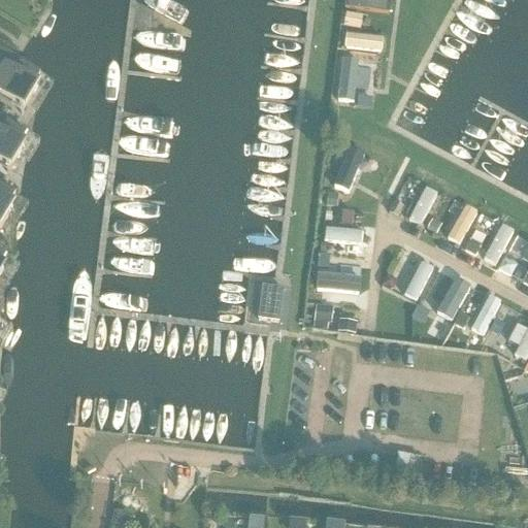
[(337,44),(377,52),(381,33),(357,29),(360,10),(344,7),(337,44)]
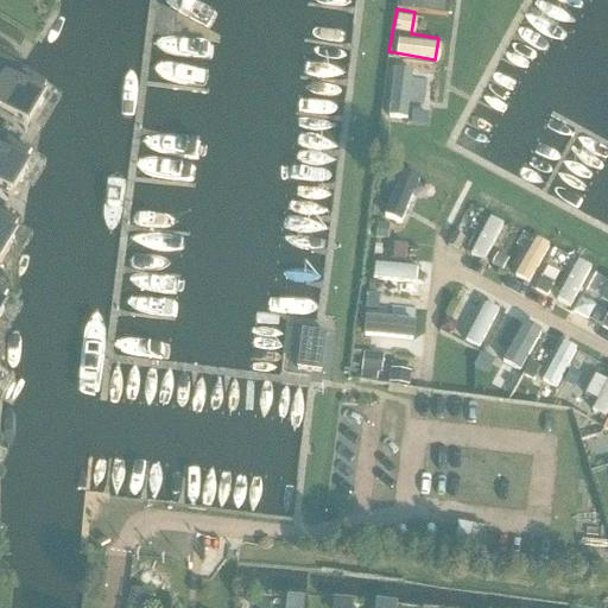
[(37,99),(45,84),(0,57),(0,76),(5,78),(0,86),(0,112),(25,127),(21,131),(24,132),(42,101),(37,99)]
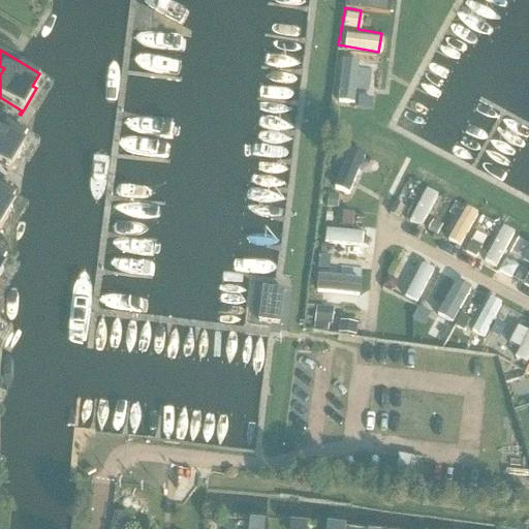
[(345,103),(369,104),(371,66),(347,65),(345,103)]
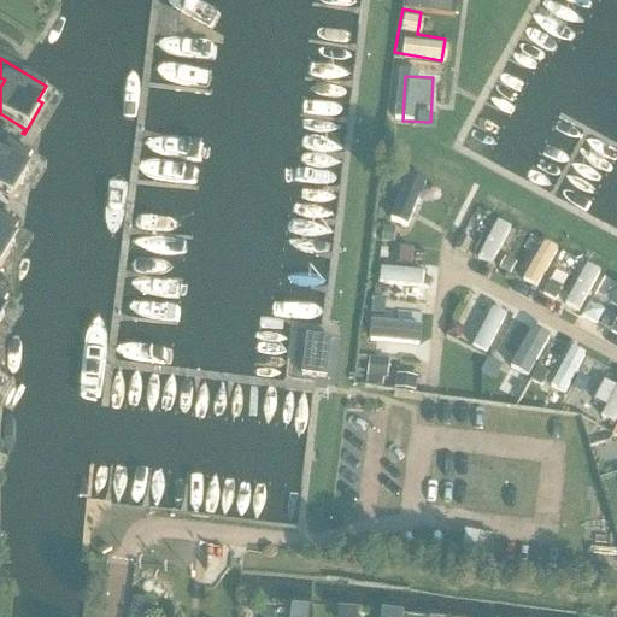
[(389,113),(403,115),(403,99),(397,99),(398,89),(389,89),(389,113)]
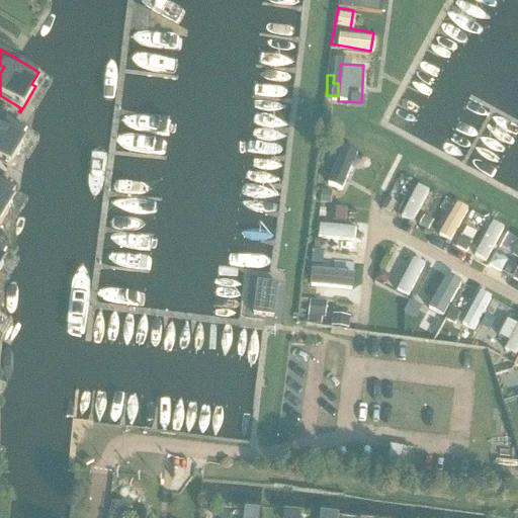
[(0,161),(8,167),(6,170),(7,171),(22,145),(18,143),(25,131),(0,114),(0,161)]
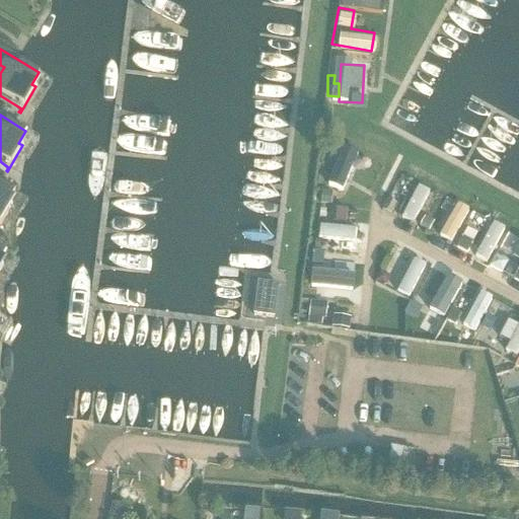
[(349,148),(343,163),(332,160),(324,183),(344,191),(357,151),(349,148)]
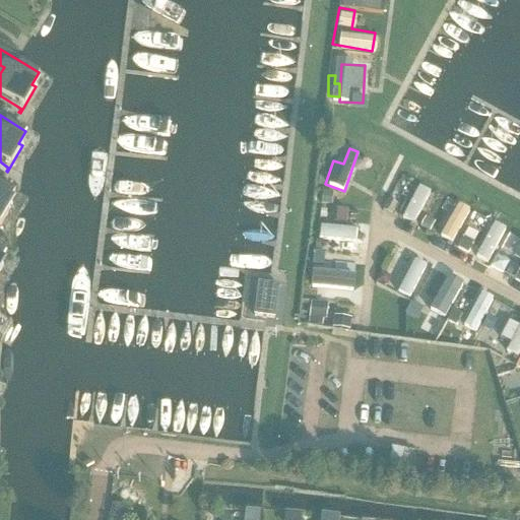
[(399,213),(412,221),(431,189),(416,181),(399,213)]
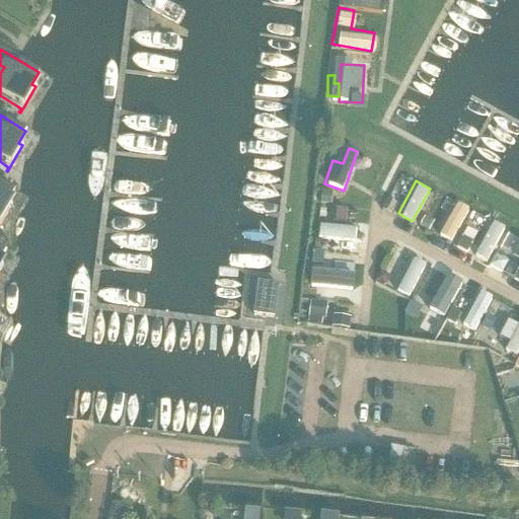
[(14,191),(0,181),(0,223),(11,205),(7,202),(14,191)]
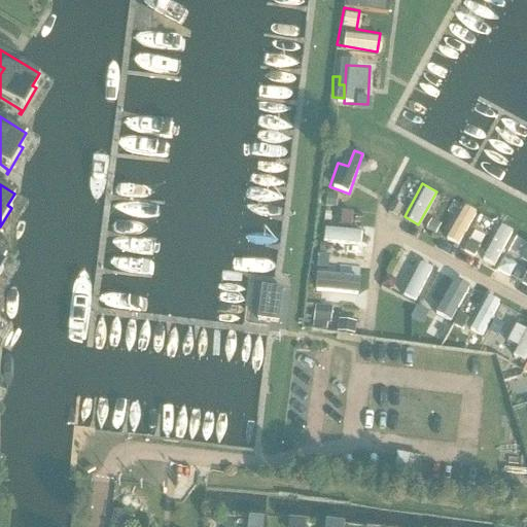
[(442,236),(456,244),(477,210),(462,202),(442,236)]
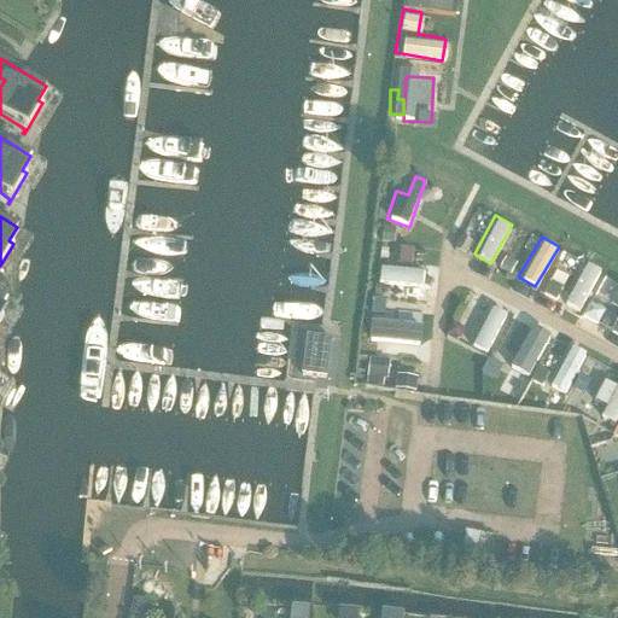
[(584,258),(561,303),(578,312),(600,267),(584,258)]
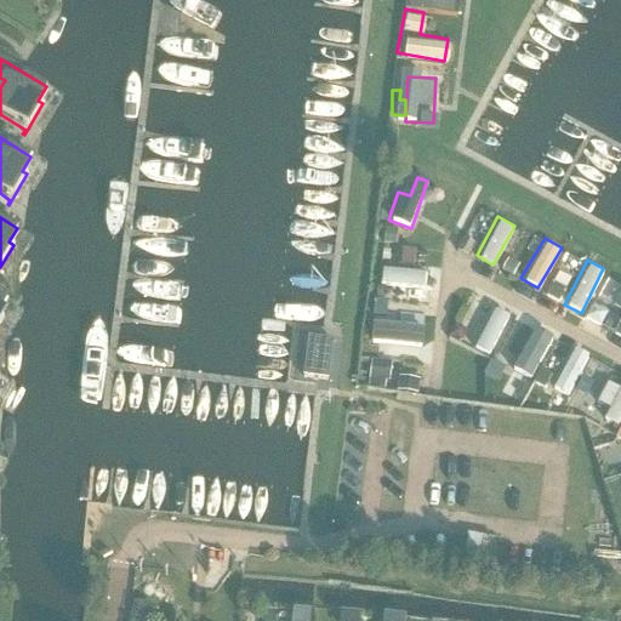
[(379,267),(380,291),(426,289),(423,265),(379,267)]
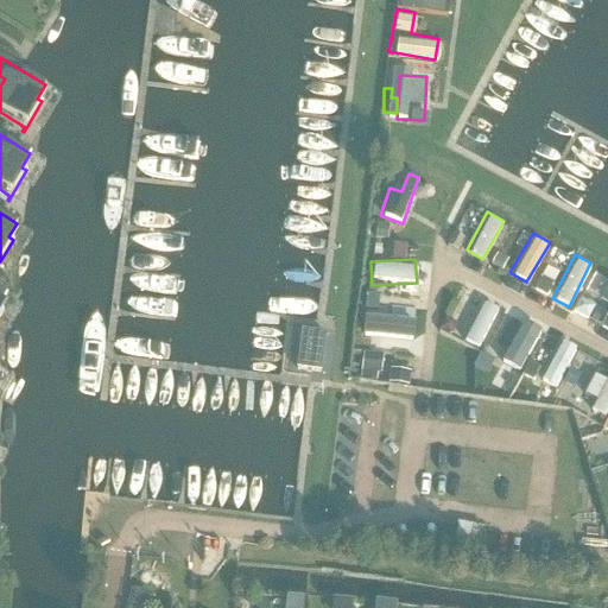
[(416,337),(412,298),(392,301),(397,339),(416,337)]
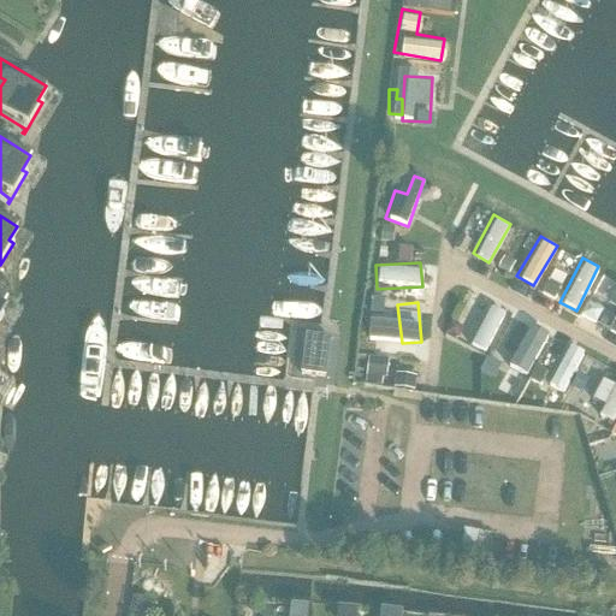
[(483,302),(471,345),(489,351),(502,307),(483,302)]
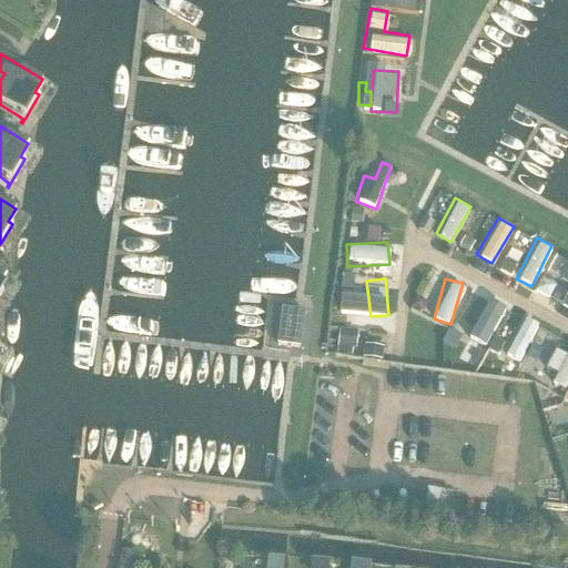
[(476,321),(489,332),(507,311),(495,300),(476,321)]
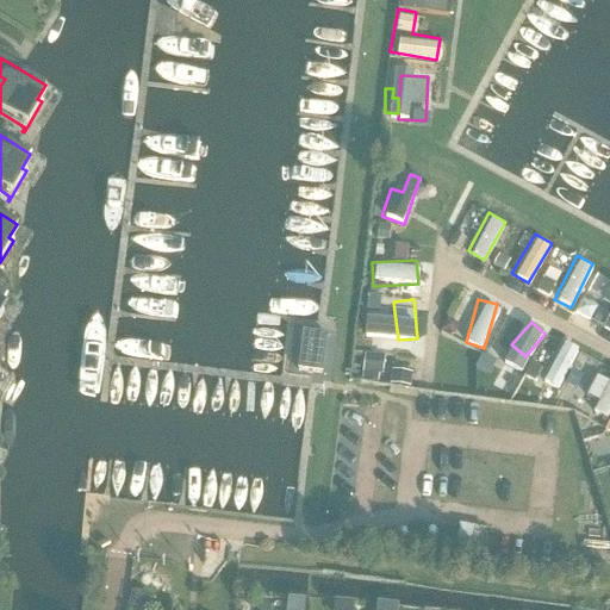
[(322,374),(327,336),(303,332),(298,371),(322,374)]
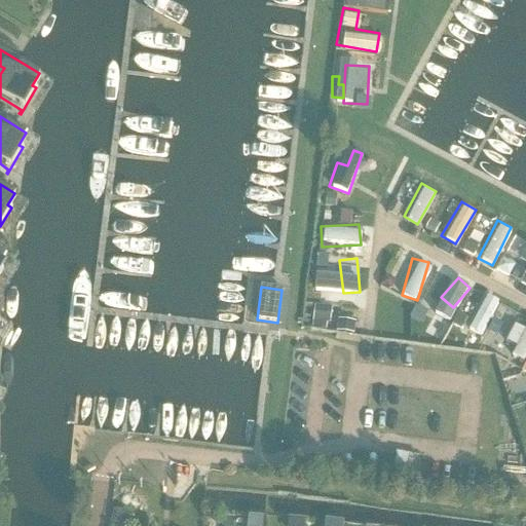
[(486,293),(473,324),(491,332),(504,301),(486,293)]
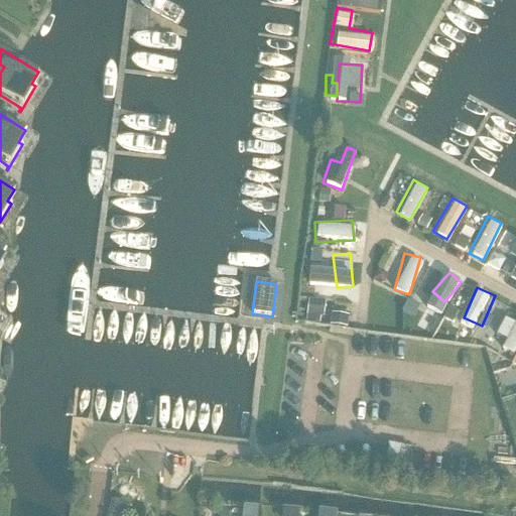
[(446,302),(441,316),(454,320),(459,305),(446,302)]
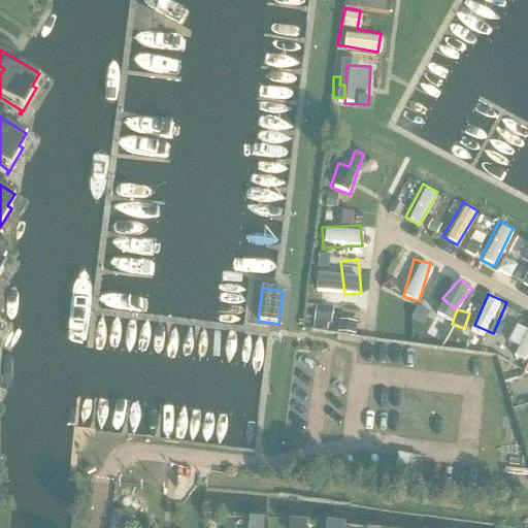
[(334,318),(336,335),(353,333),(352,316),(334,318)]
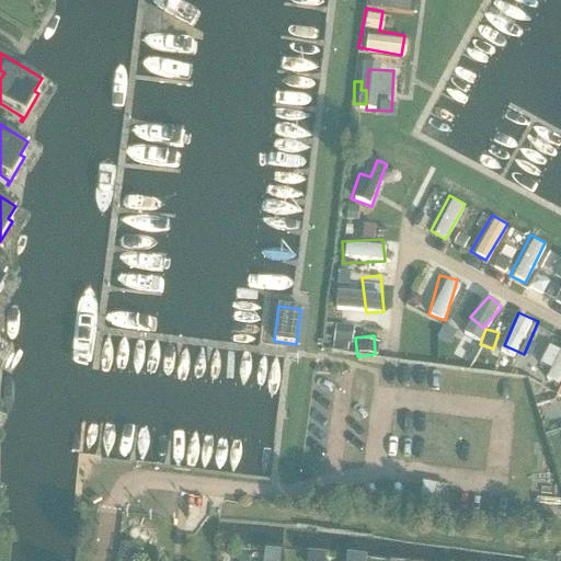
[(560,335),(546,378),(560,384),(560,335)]
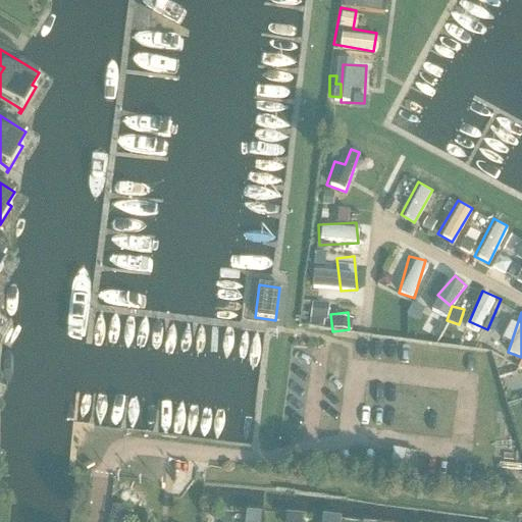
[(417,454),(395,450),(389,472),(412,477),(417,454)]
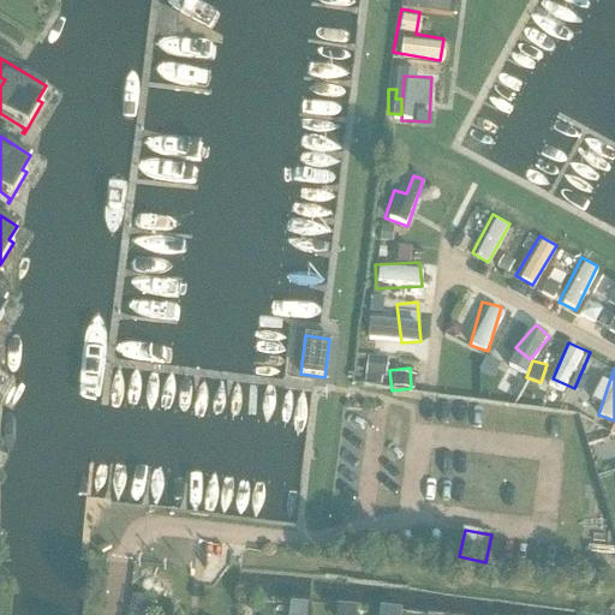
[(213,578),(218,554),(207,550),(201,575),(213,578)]
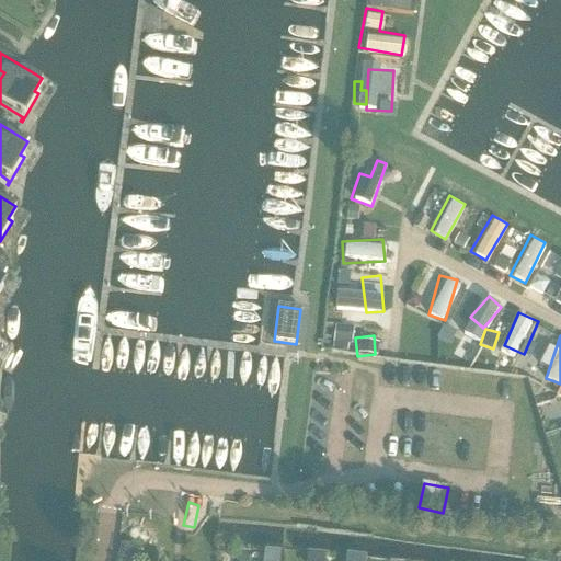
[(138,546),(123,545),(122,559),(136,560),(138,546)]
